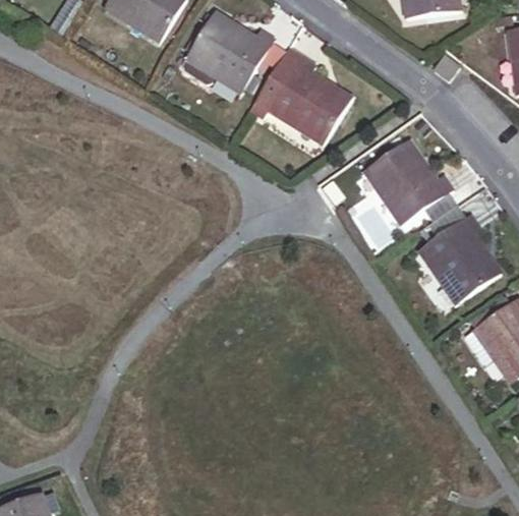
[(106,0),(103,6),(102,7),(130,25),(133,20),(160,37),(182,0),(106,0)]
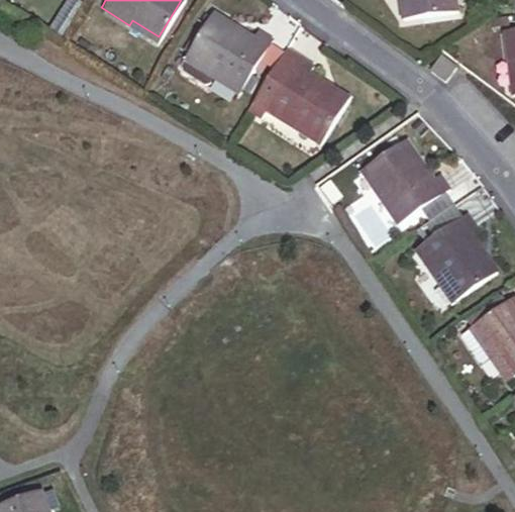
[(400,0),(402,16),(449,10),(447,0),(400,0)]
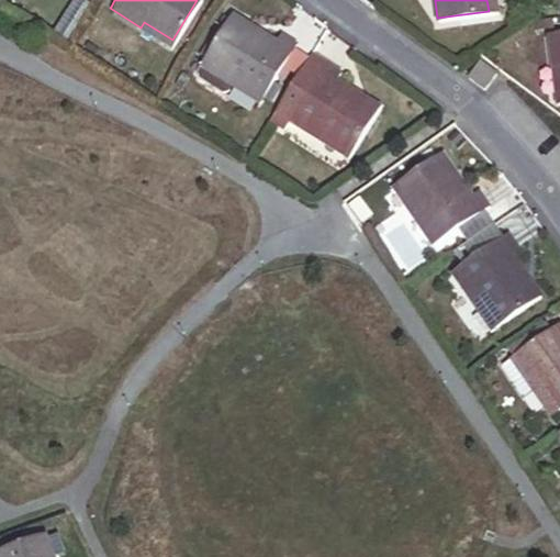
[(270,81),(293,42),(278,32),(273,40),(230,12),(194,68),(197,74),(220,88),(225,87),(228,81),(258,100),(260,96),(268,100),(277,86),(270,81)]
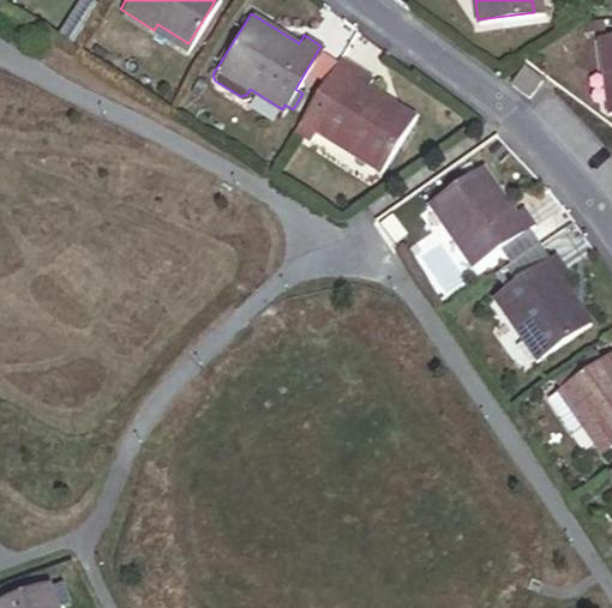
[(611,32),(598,35),(604,72),(609,72),(611,92),(611,32)]
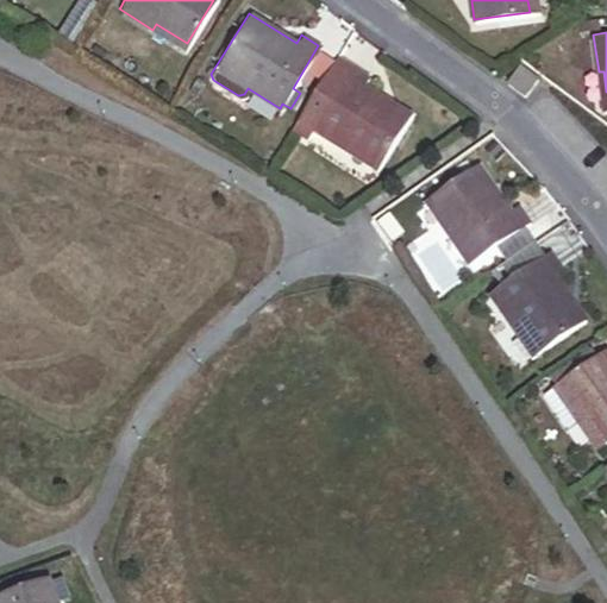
[(365,75),(333,55),(292,125),(307,134),(311,127),(343,146),(346,142),(379,162),(410,112),(361,83),(365,75)]
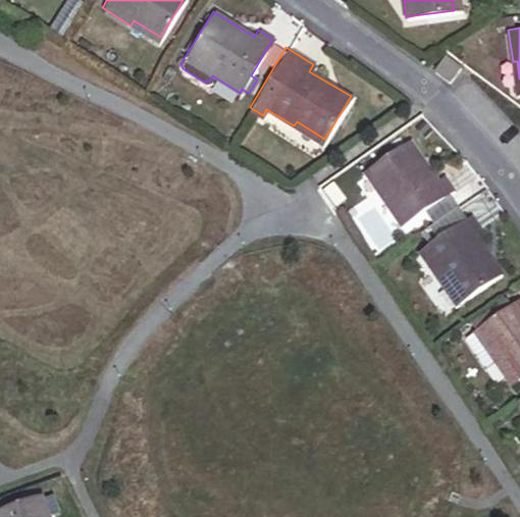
[(459,64),(445,53),(433,68),(448,80),(459,64)]
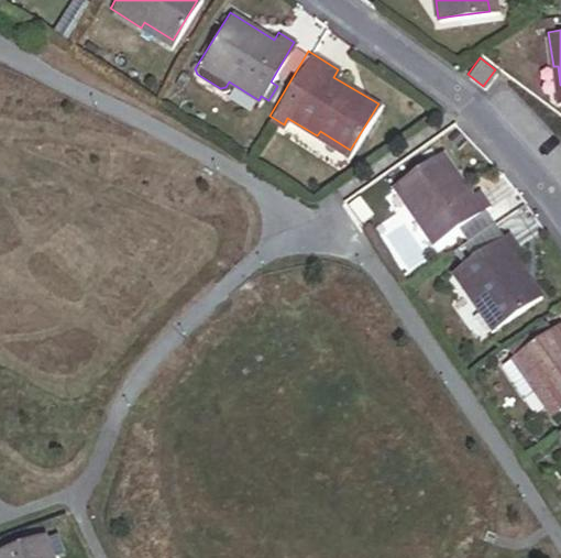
[(284,124),(270,116),(267,119),(282,128),(284,124)]
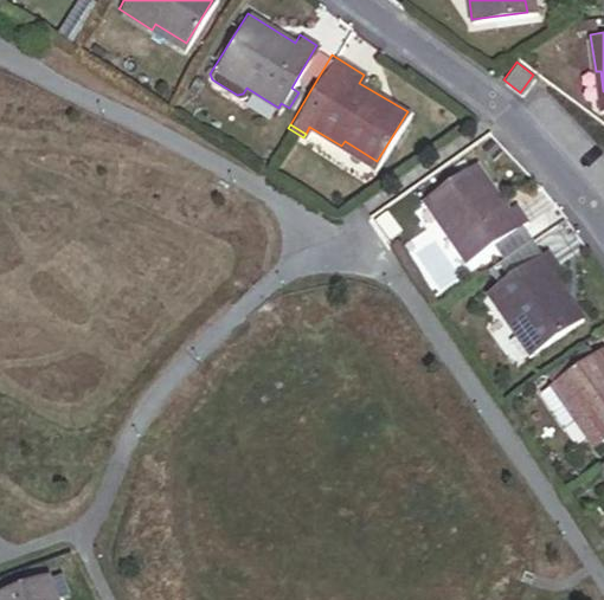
[(520,223),(525,219),(513,202),(507,207),(474,161),(426,194),(448,226),(443,230),(466,262),(492,243),(520,223)]
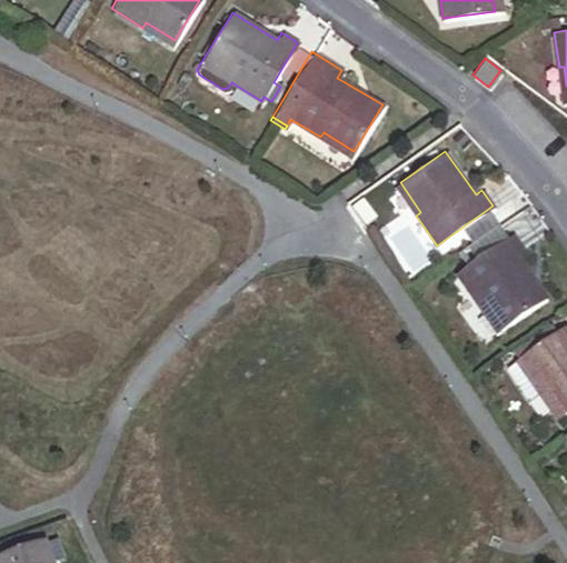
[(498,222),(488,209),(461,228),(470,242),(498,222)]
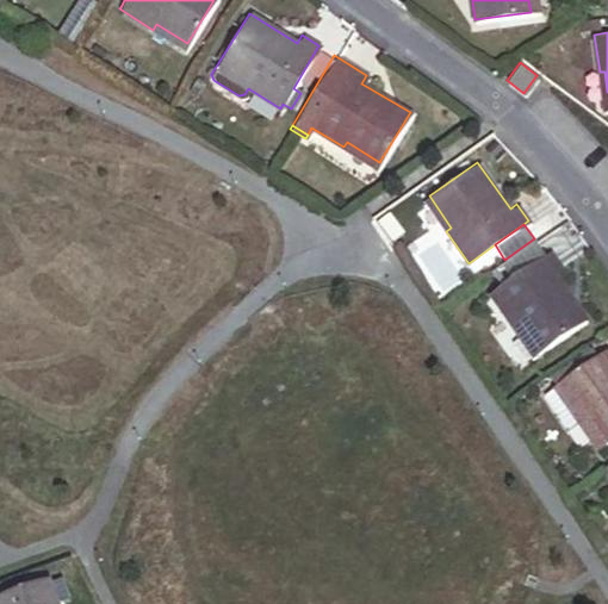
[(504,260),(492,268),(502,282),(544,253),(534,238),(504,260)]
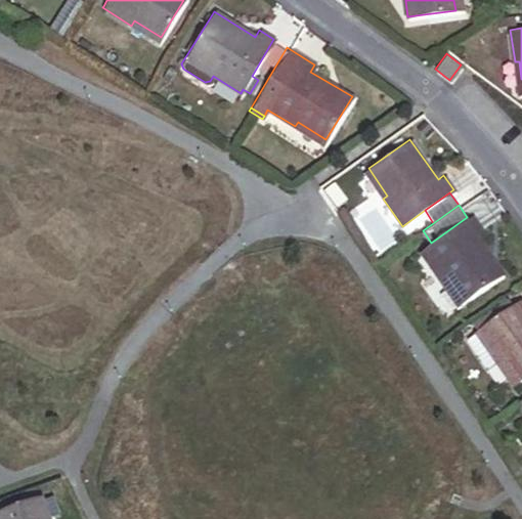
[(431,243),(419,251),(438,279),(442,275),(462,303),(503,274),(475,234),(482,229),(472,214),(467,217),(431,243)]
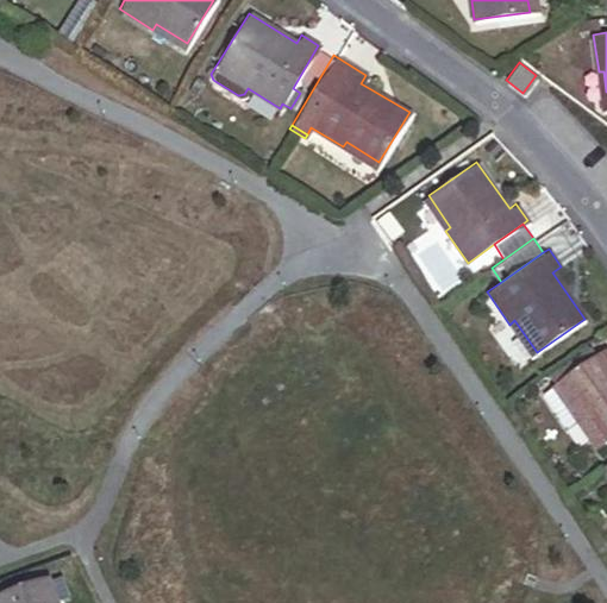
[(537,352),(514,320),(509,325),(518,337),(509,343),(523,362),(537,352)]
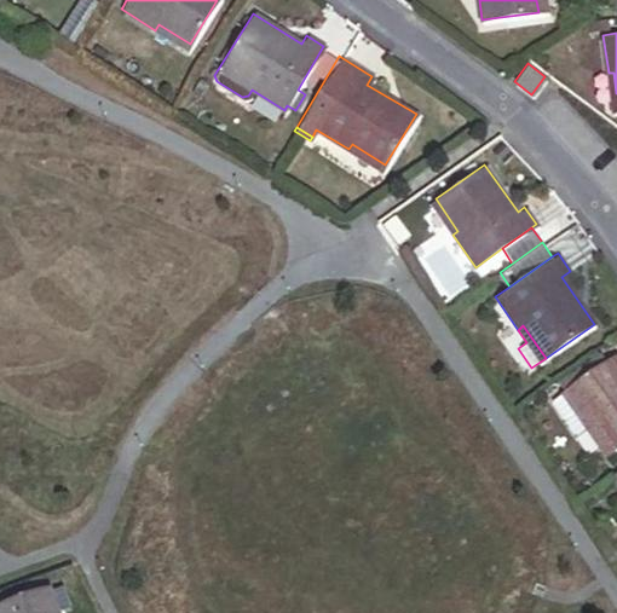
[(599,352),(557,381),(563,389),(566,387),(605,359),(599,352)]
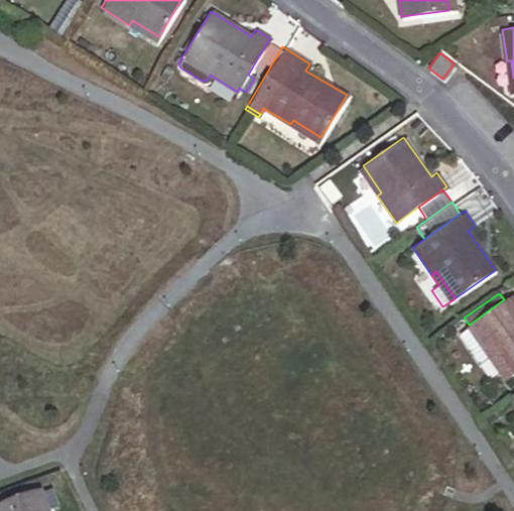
[(505,380),(513,373),(513,297),(511,294),(504,299),(472,323),(490,349),(486,353),(488,357),(505,380)]
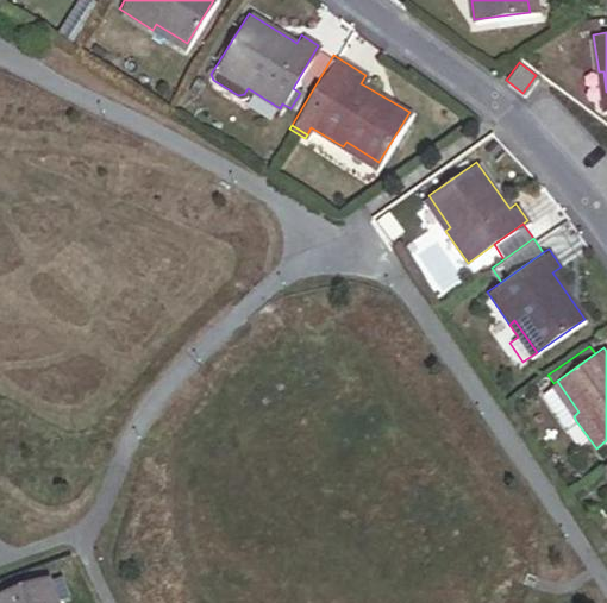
[(551,385),(540,393),(565,428),(576,421),(574,416),(551,385)]
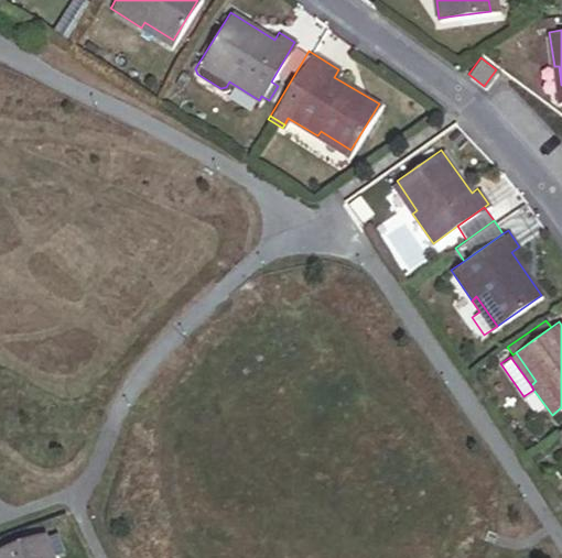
[(52,557),(43,534),(0,549),(0,557),(52,557)]
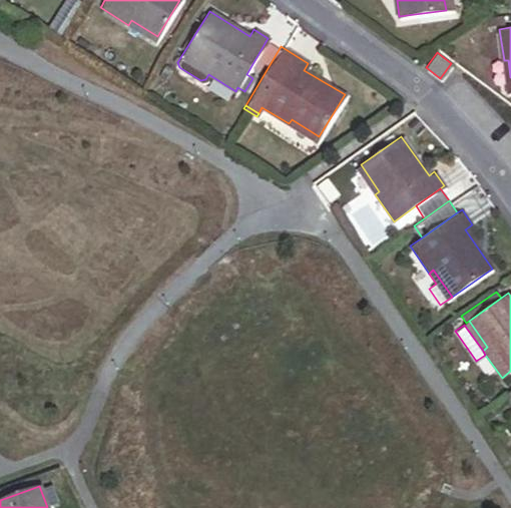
All buildings are outlined.
